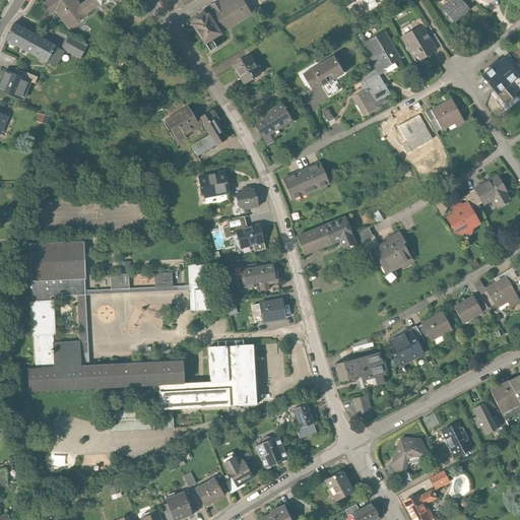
[(86,0),(79,5),(75,0),(50,0),(44,5),(50,14),(55,11),(69,29),(87,15),(85,14),(100,4),(95,0),(86,0)]
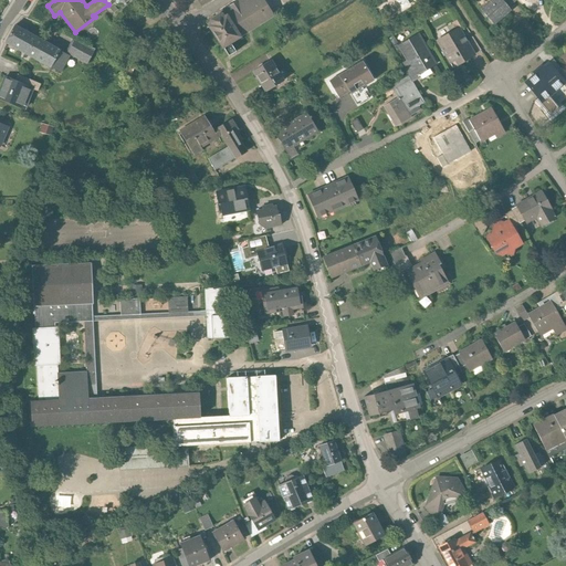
[(104,0),(108,4),(114,12),(125,3),(125,2),(127,0),(128,0),(130,1),(130,0),(104,0)]
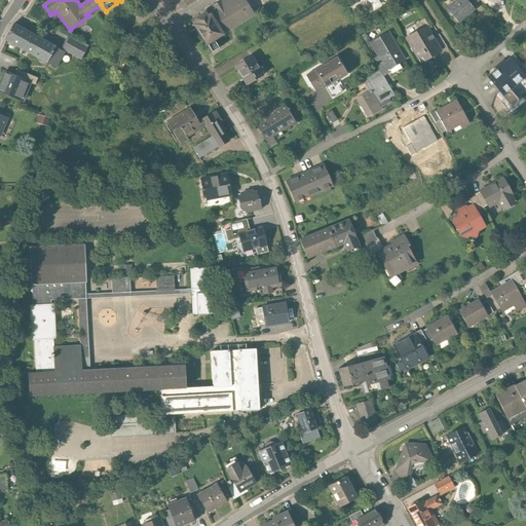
[(256,20),(242,0),(226,0),(187,26),(204,52),(256,20)]
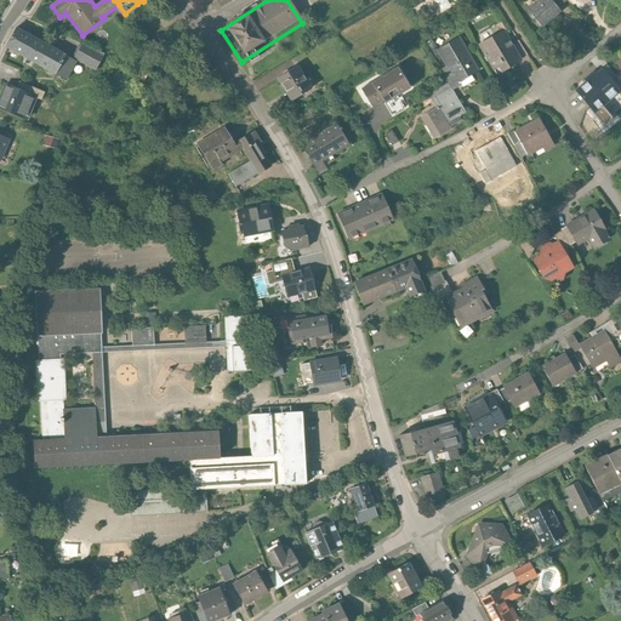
[(527,12),(541,28),(560,12),(550,0),(537,0),(539,1),(527,12)]
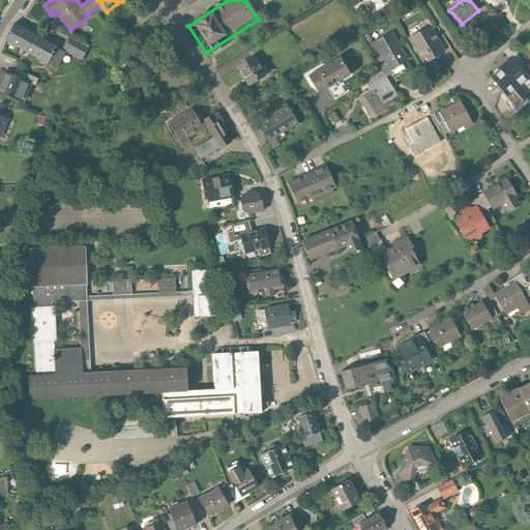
[(63,48),(13,20),(3,37),(56,67),(65,49),(63,48)]
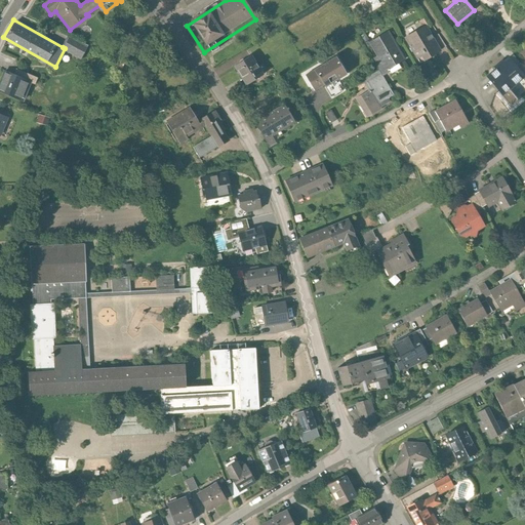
[(442,53),(426,27),(403,40),(418,68),(442,53)]
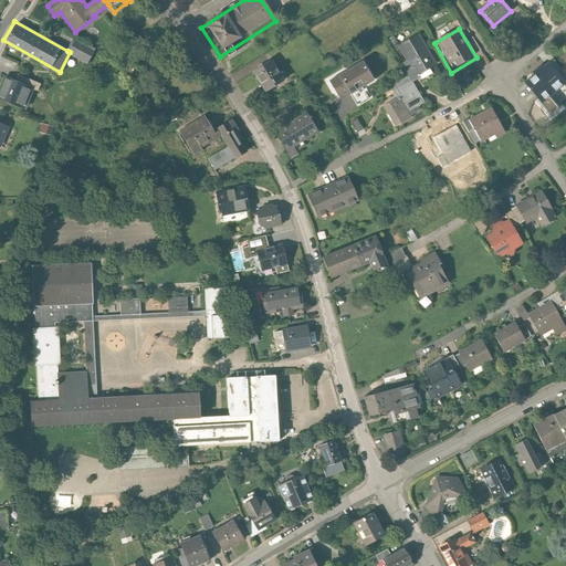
[(437,67),(418,35),(396,49),(404,62),(400,65),(410,83),(437,67)]
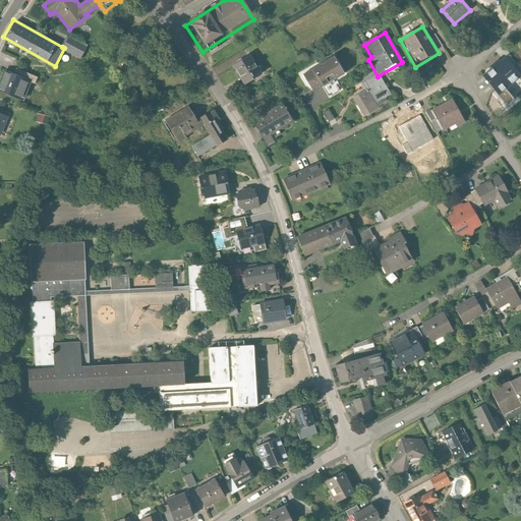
[(64,48),(80,57),(87,46),(68,36),(62,47),(64,48)]
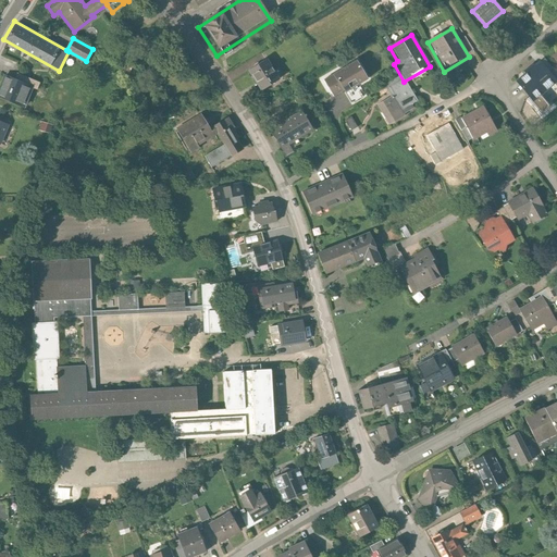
[(277,85),(265,64),(246,75),(259,97),(277,85)]
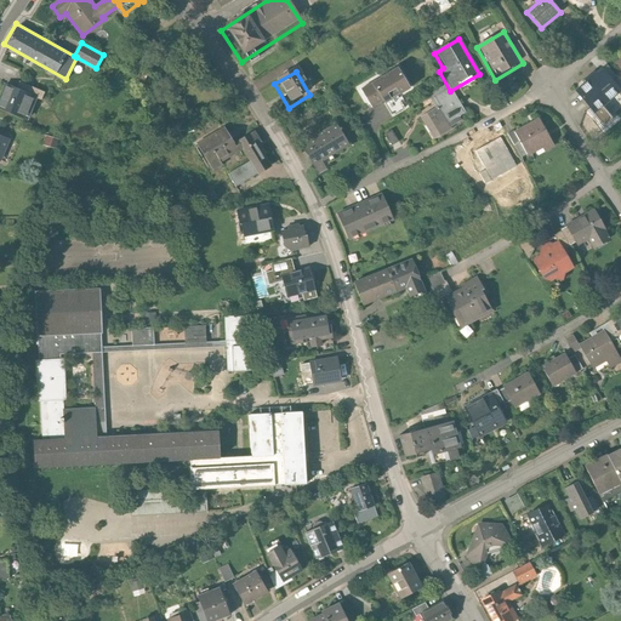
[(381,108),(382,110),(409,96),(396,73),(360,92),(371,113),(381,108)]
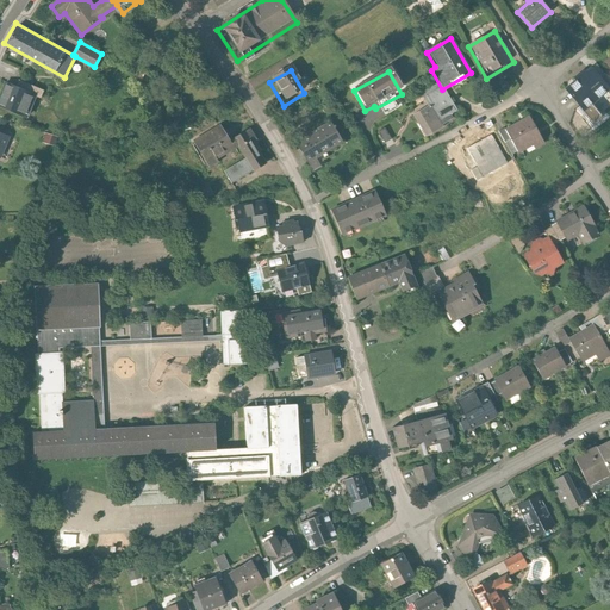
[(609,95),(590,72),(562,93),(586,122),(597,113),(592,109),(609,95)]
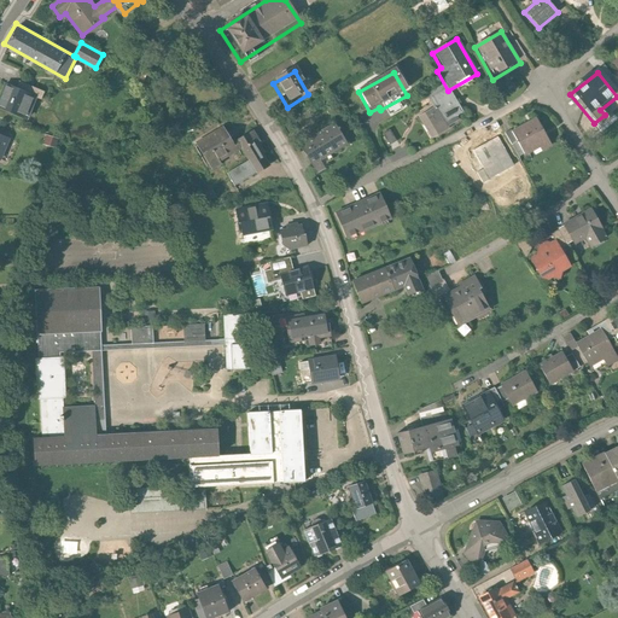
[(38,93),(6,80),(0,94),(0,105),(28,117),(38,93)]
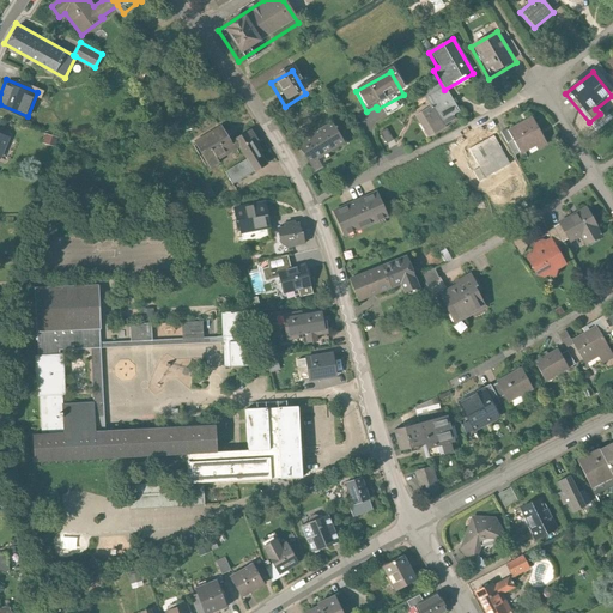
[(443,123),(459,115),(444,90),(425,101),(430,108),(414,117),(428,141),(447,129),(443,123)]
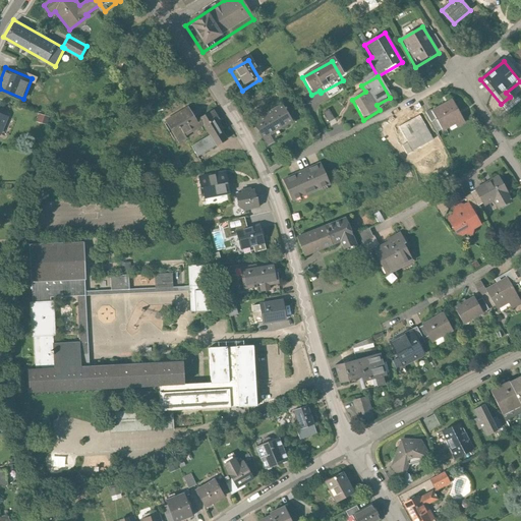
[(464,127),(451,102),(429,113),(444,138),(464,127)]
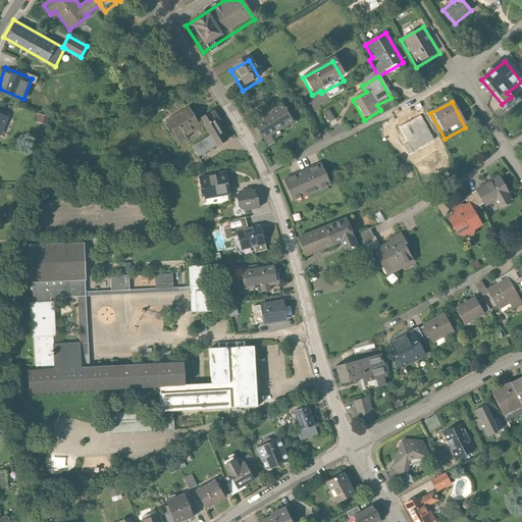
[(202,124),(199,117),(191,104),(166,118),(177,139),(202,124)]
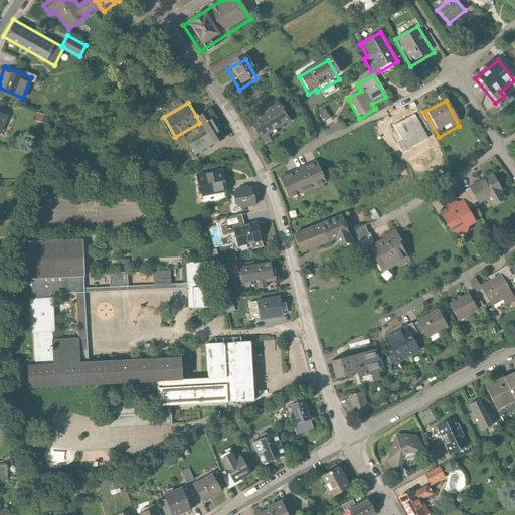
[(196,116),(199,123),(202,122),(208,132),(190,143),(196,153),(226,136),(215,117),(218,115),(213,106),(196,116)]
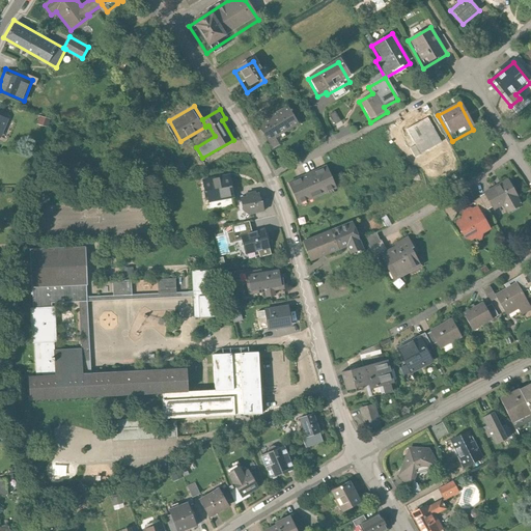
[(299,130),(287,109),(255,127),(271,154),(279,149),(276,142),(299,130)]
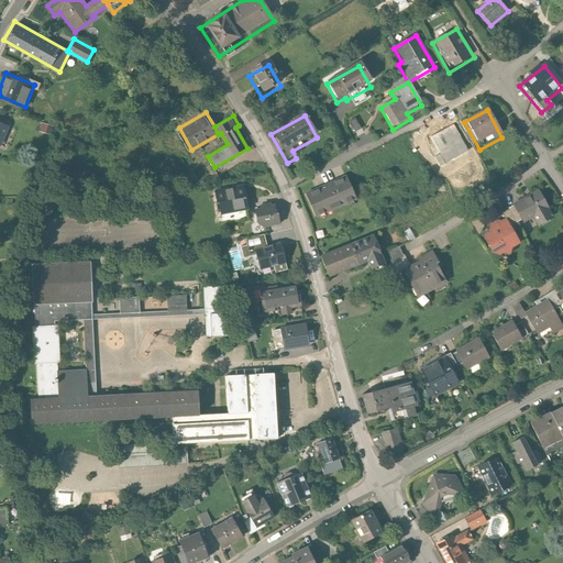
[(471,155),(454,124),(428,140),(444,169),(471,155)]
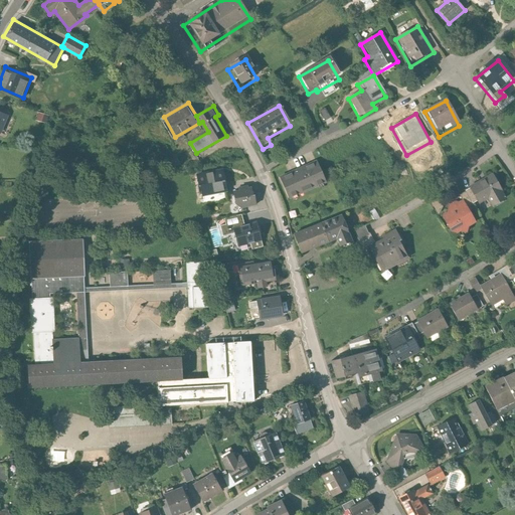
[(326,188),(316,164),(277,180),(287,205),(326,188)]
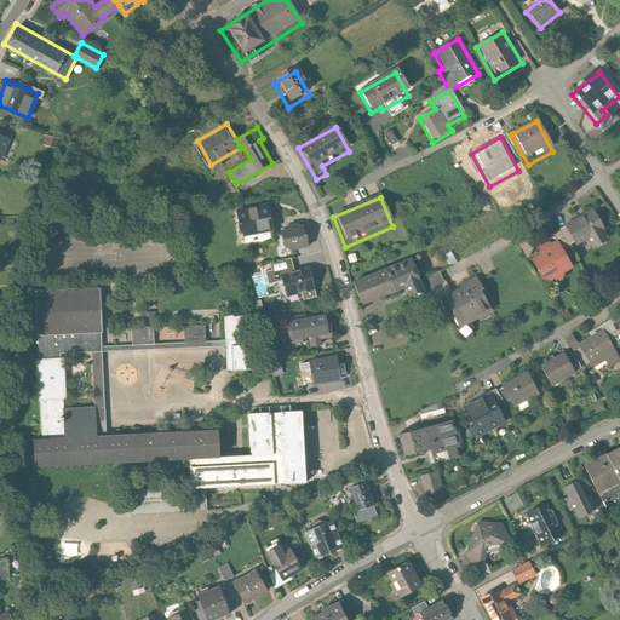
[(275,229),(269,200),(236,207),(242,236),(275,229)]
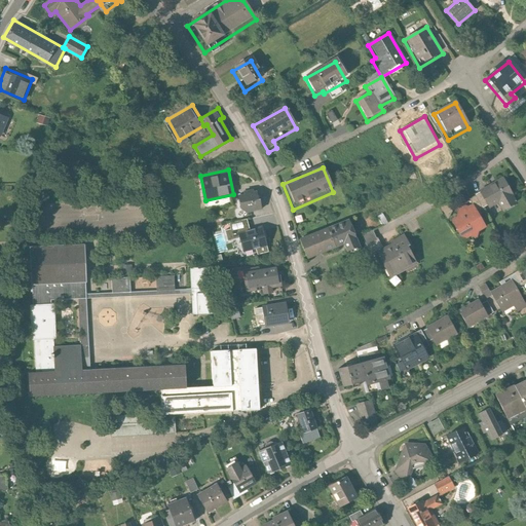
[(502,180),(476,196),(486,215),(498,208),(502,216),(518,207),(502,180)]
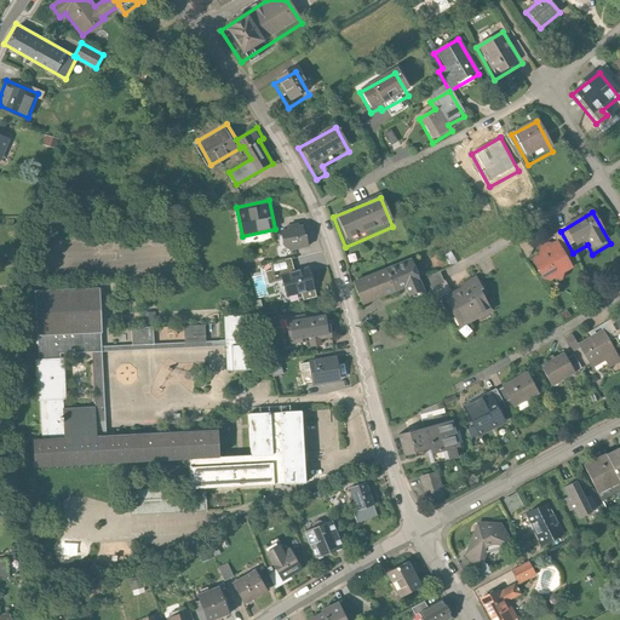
[(310,247),(304,216),(281,220),(287,252),(310,247)]
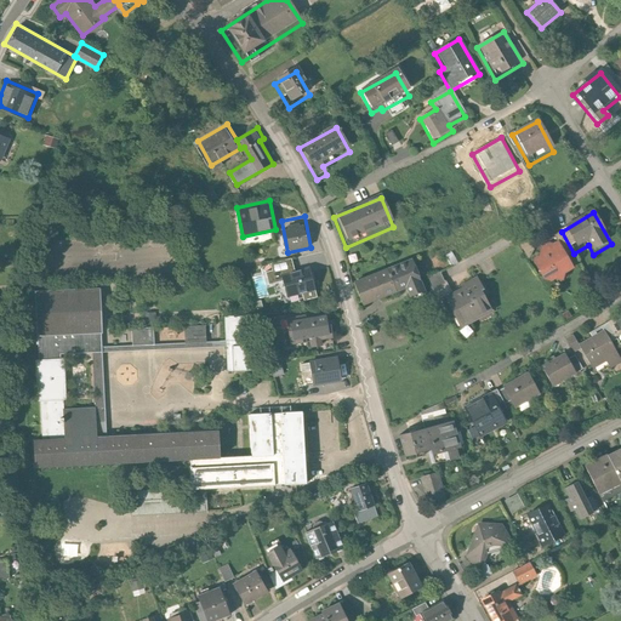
[(574,273),(556,243),(528,260),(546,290),(574,273)]
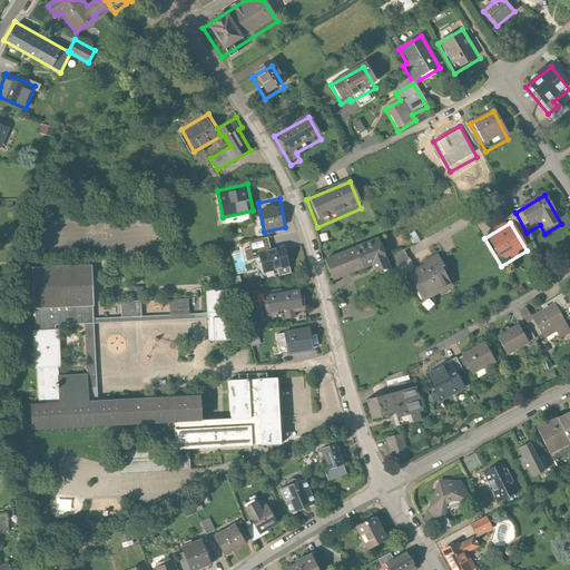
[(285,243),(259,251),(265,272),(291,265),(285,243)]
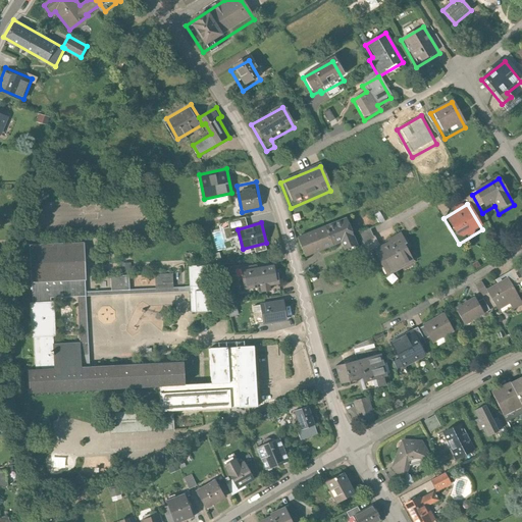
[(346,222),(295,242),(303,263),(341,249),(344,256),(357,251),(346,222)]
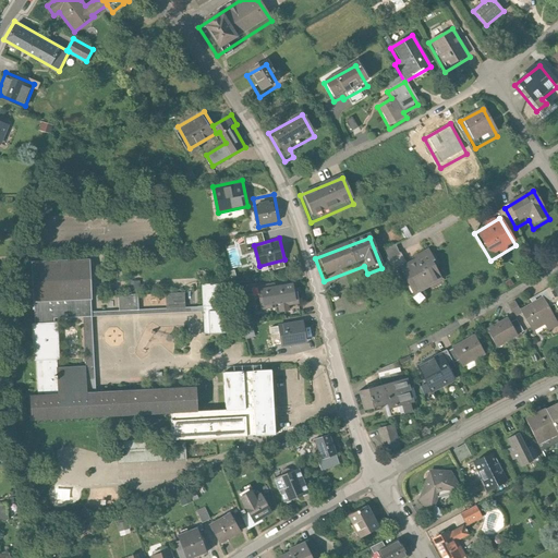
[(392,273),(398,269),(404,262),(397,245),(383,252),(392,273)]
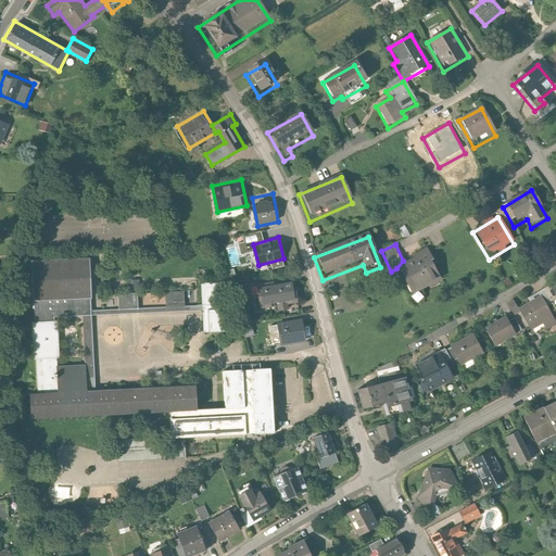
[(429,250),(403,261),(396,268),(408,295),(443,280),(429,250)]
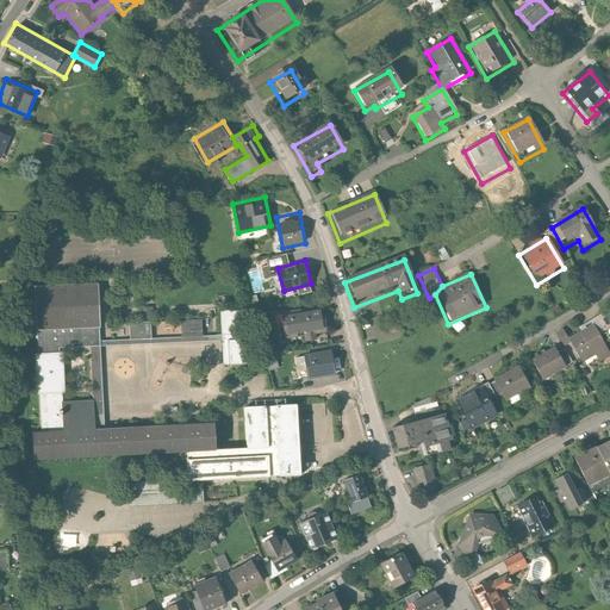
[(63,350),(60,350),(60,346),(91,343),(101,343),(101,340),(98,280),(33,284),(37,352),(35,352),(37,392),(38,392),(41,428),(64,427),(62,399),(62,392),(66,392),(63,350)]
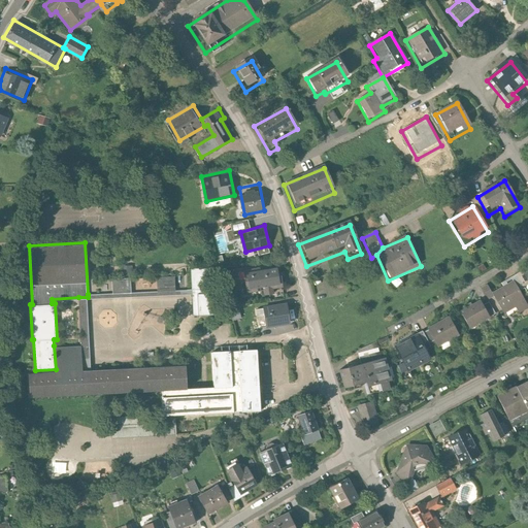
[(281,264),(243,271),(248,293),(266,290),(266,295),(275,293),(274,287),(285,285),(281,264)]
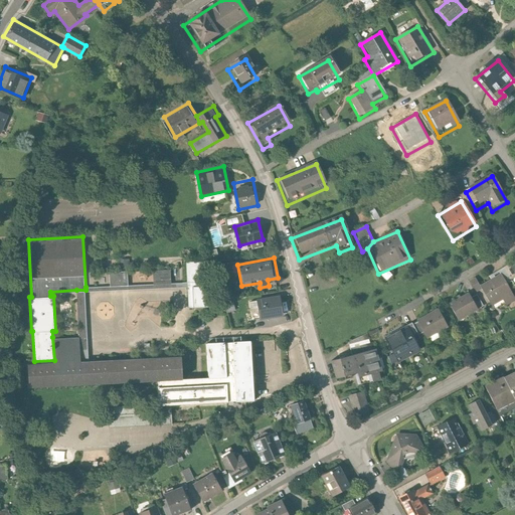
[(29,386),(158,379),(184,377),(182,352),(89,358),(84,292),(95,292),(187,287),(189,307),(208,306),(205,261),(186,262),(187,283),(172,284),(171,270),(152,271),(153,283),(130,285),(129,271),(109,272),(109,285),(95,286),(86,287),(86,290),(76,290),(78,335),(52,337),(54,360),(34,361),(27,362),(29,386)]
